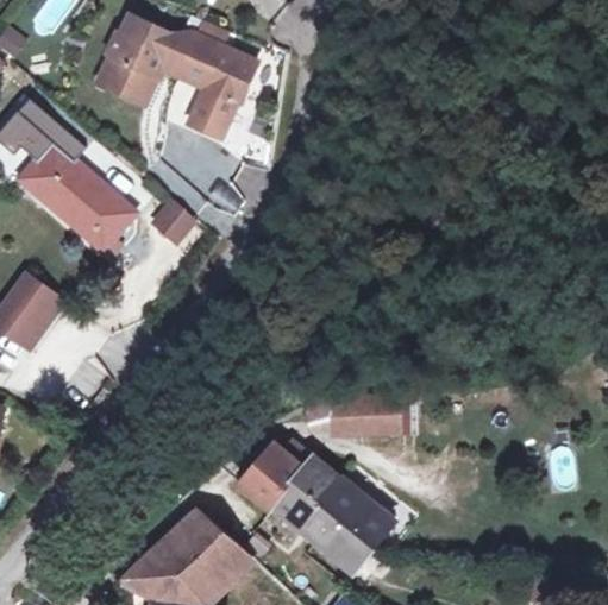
[(112,87),(146,104),(161,75),(157,73),(167,56),(169,57),(180,37),(135,14),(125,33),(121,32),(112,52),(114,54),(106,71),(112,87)]
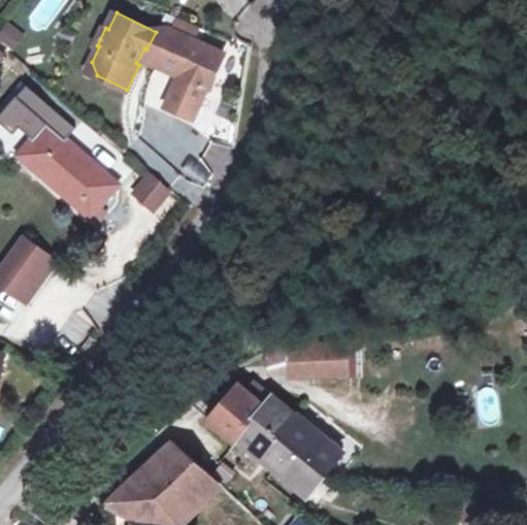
[(0,39),(13,47),(25,29),(5,19),(0,28),(0,39)]
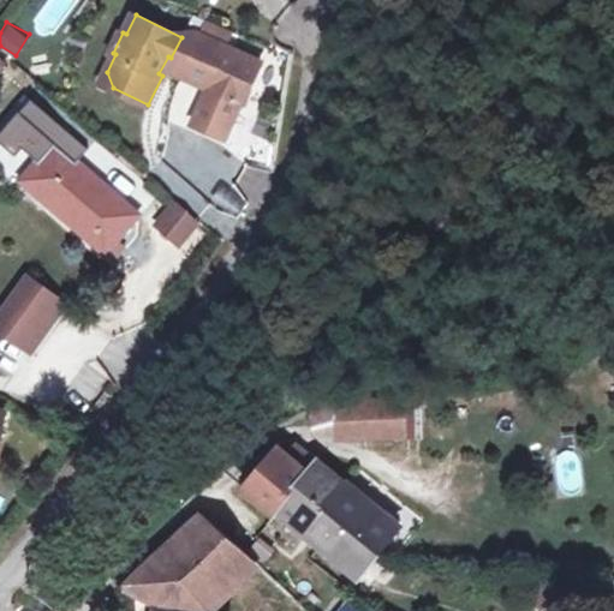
[(226,139),(261,64),(228,48),(234,34),(208,22),(202,36),(184,75),(213,88),(196,125),(226,139)]
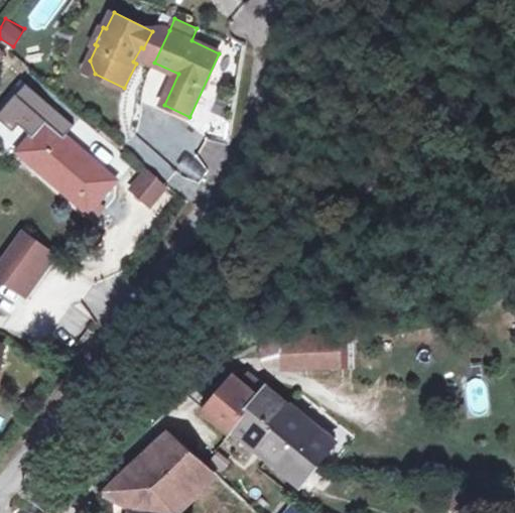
[(140,55),(154,62),(169,30),(155,23),(152,31),(143,48),(140,55)]
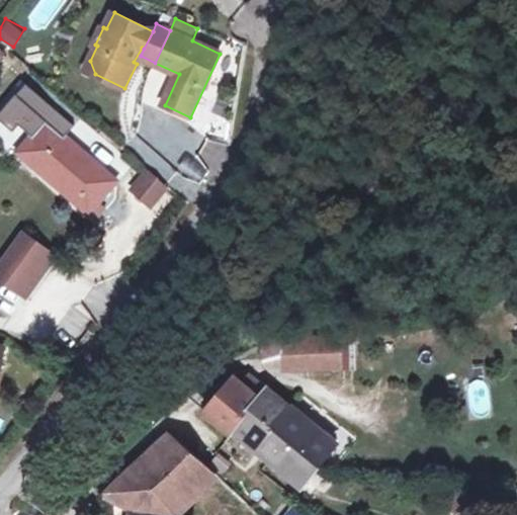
[(86,70),(95,74),(90,61),(86,70)]
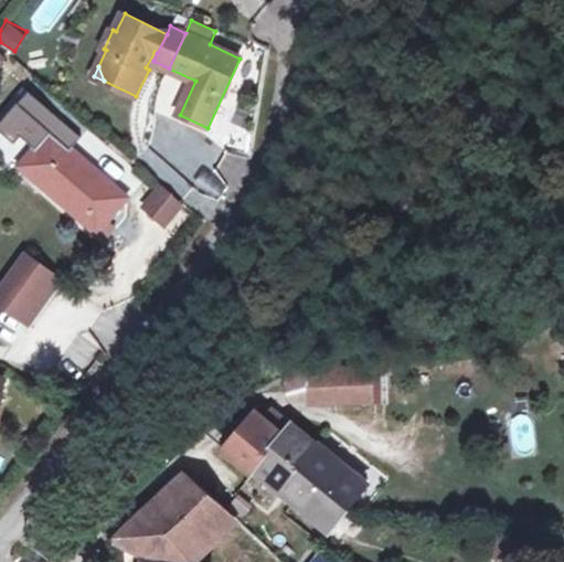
[(123,199),(68,151),(78,141),(28,96),(17,109),(16,107),(0,124),(0,136),(11,146),(17,138),(32,151),(25,159),(22,162),(62,198),(60,207),(93,233),(123,199)]
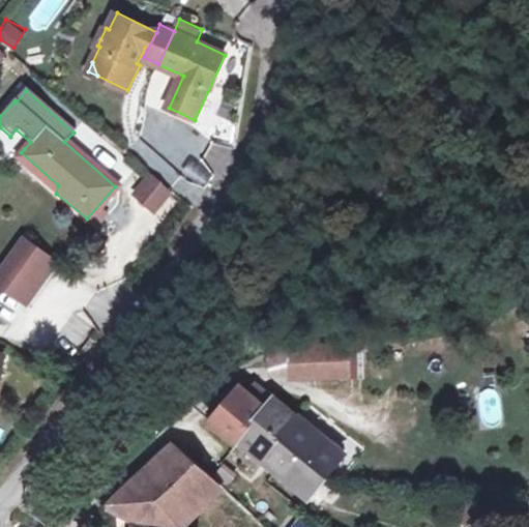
[(10,137),(24,149),(30,142),(16,129),(10,137)]
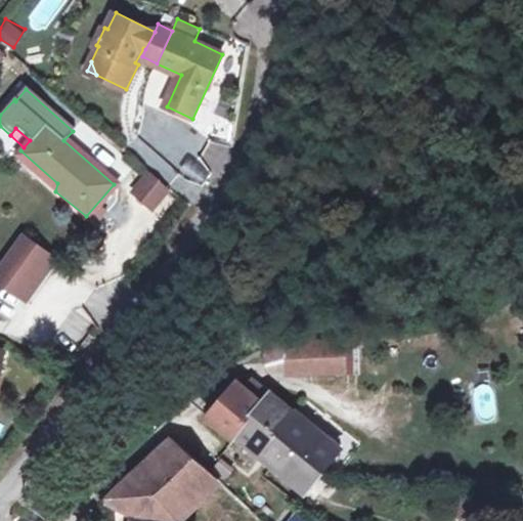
[(180,169),(205,175),(209,159),(185,153),(180,169)]
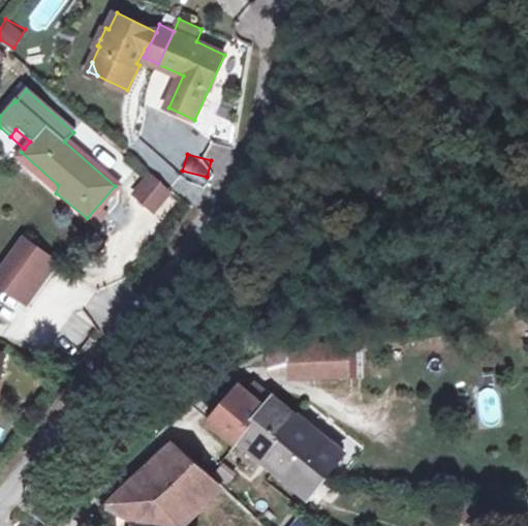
[(153,175),(135,195),(154,213),(171,192),(153,175)]
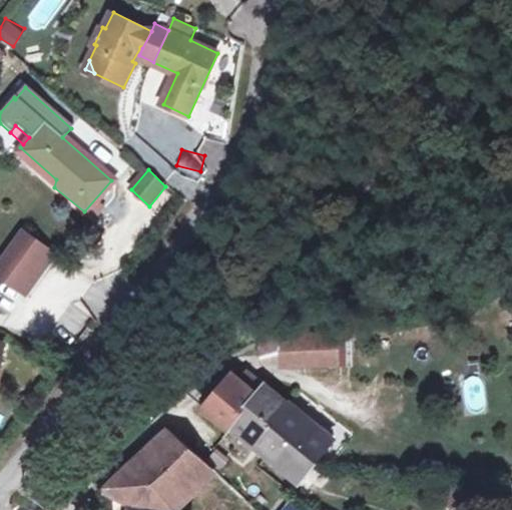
[(27,231),(18,243),(48,266),(57,252),(27,231)]
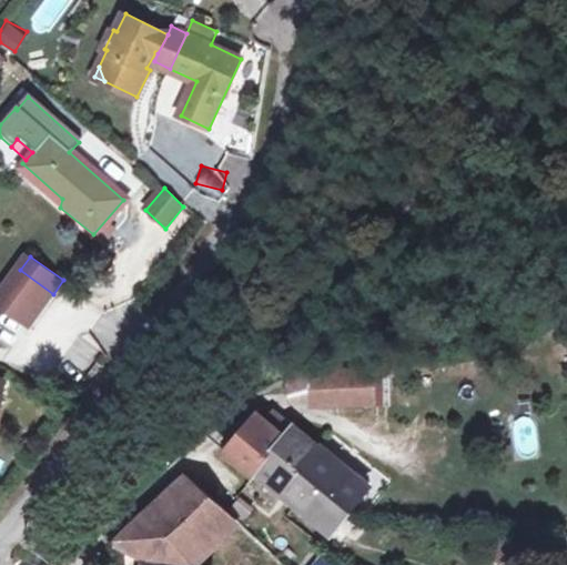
[(9,285),(42,310),(53,294),(20,270),(9,285)]
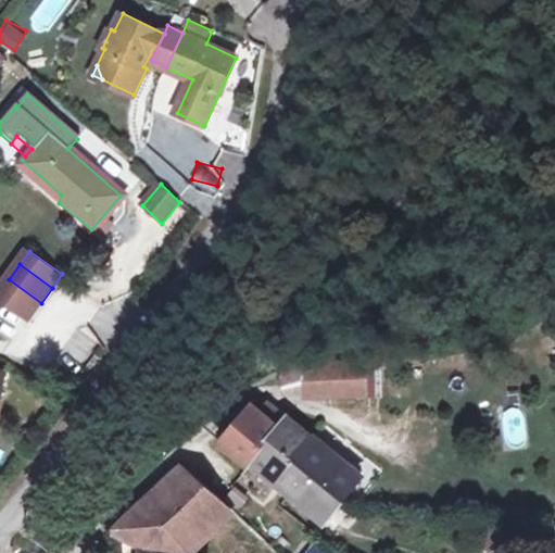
[(0,297),(30,316),(41,303),(9,279),(0,292),(0,297)]
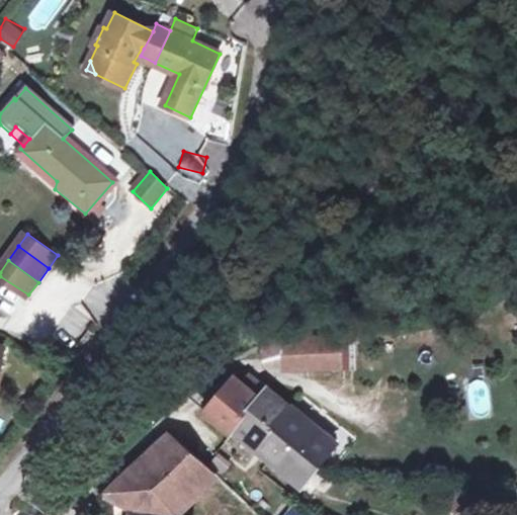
[(338,364),(337,334),(285,335),(264,341),(267,367),(338,364)]
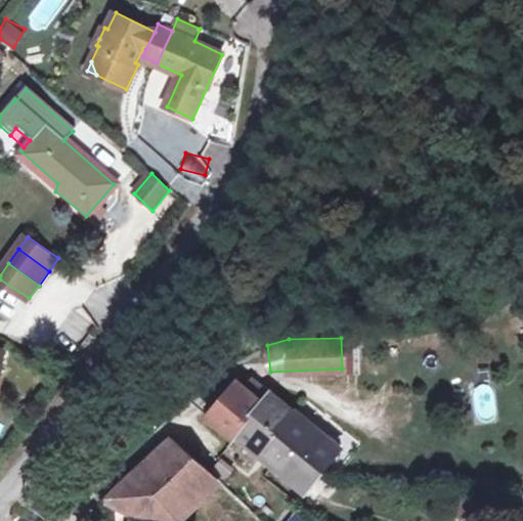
[(0,385),(1,386),(9,349),(0,346),(0,385)]
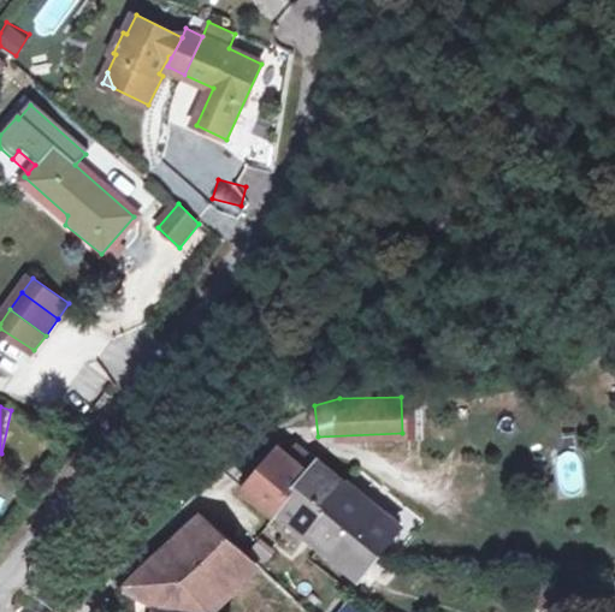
[(291,441),(284,451),(307,468),(314,459),(291,441)]
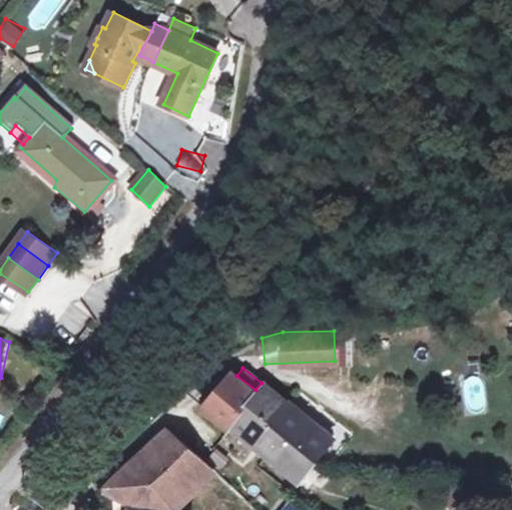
[(229,426),(256,390),(236,376),(229,371),(199,408),(226,429),(229,426)]
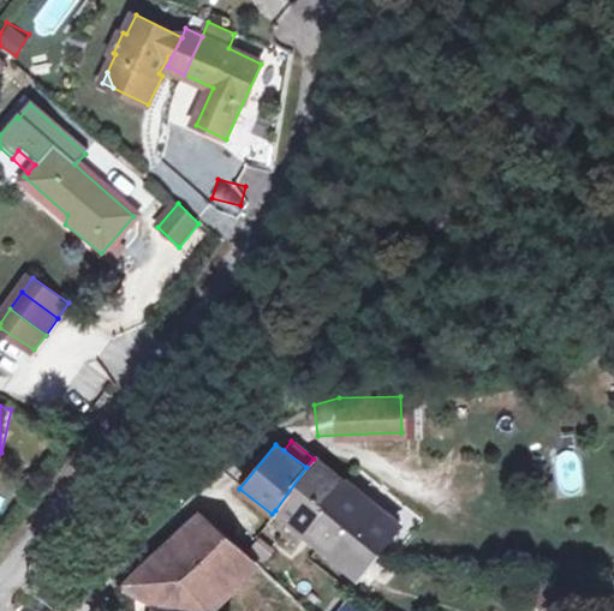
[(576,444),(548,451),(559,490),(585,483),(576,444)]
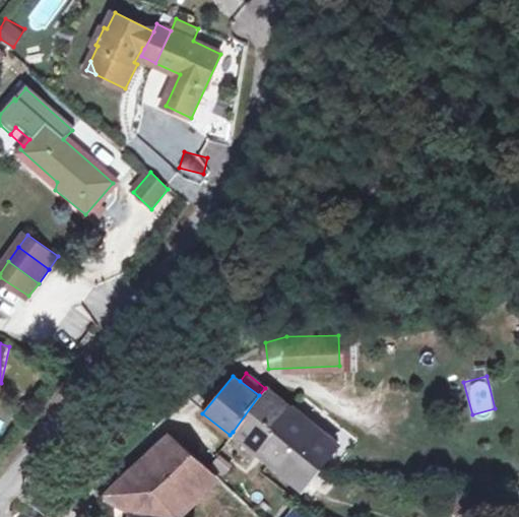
[(259,395),(233,432),(301,488),(322,464),(335,445),(265,388),(259,395)]
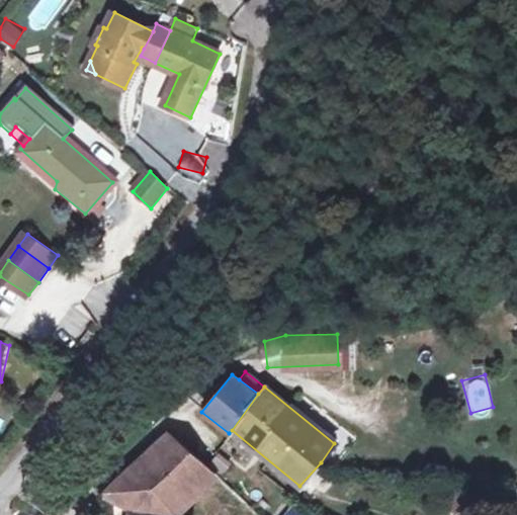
[(133,514),(150,514),(203,463),(166,429),(104,491),(133,509),(133,514)]
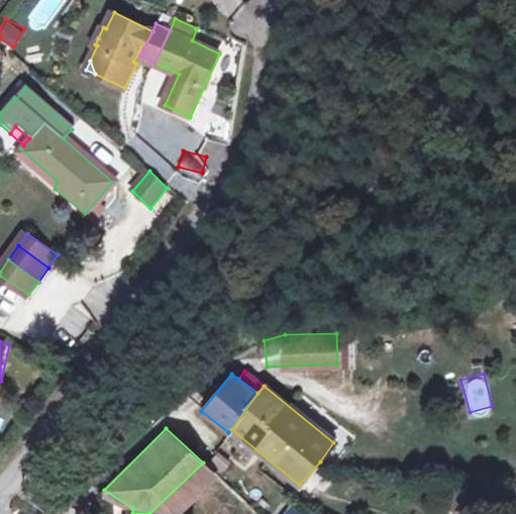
[(175,513),(215,474),(203,463),(149,513),(175,513)]
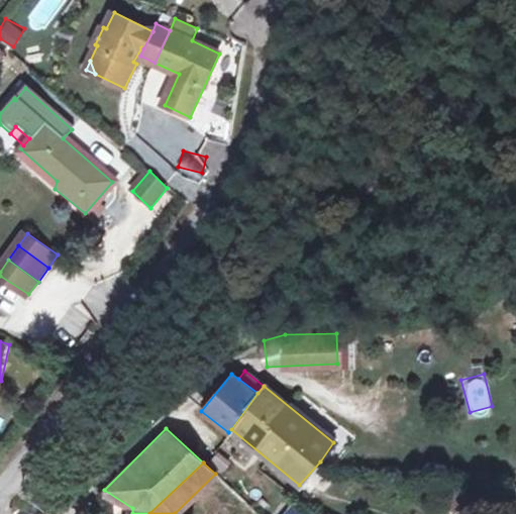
[(280,513),(312,513),(294,498),(280,513)]
